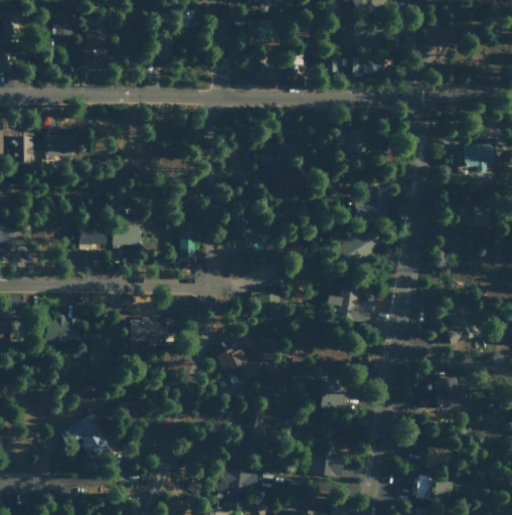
[(352,0),(357,15),(387,6),(385,0),(352,0)]
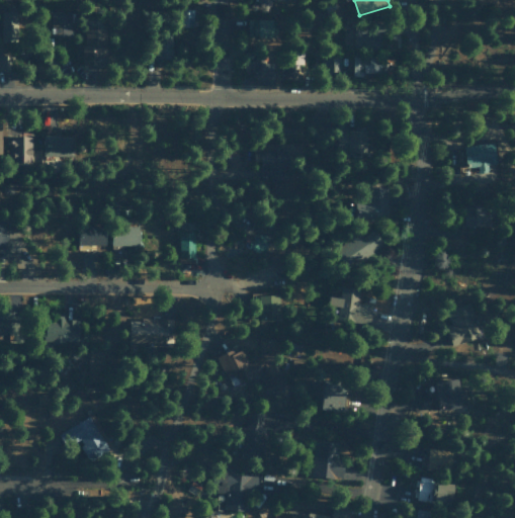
[(195,10),(182,9),(182,26),(195,26),(195,10)]
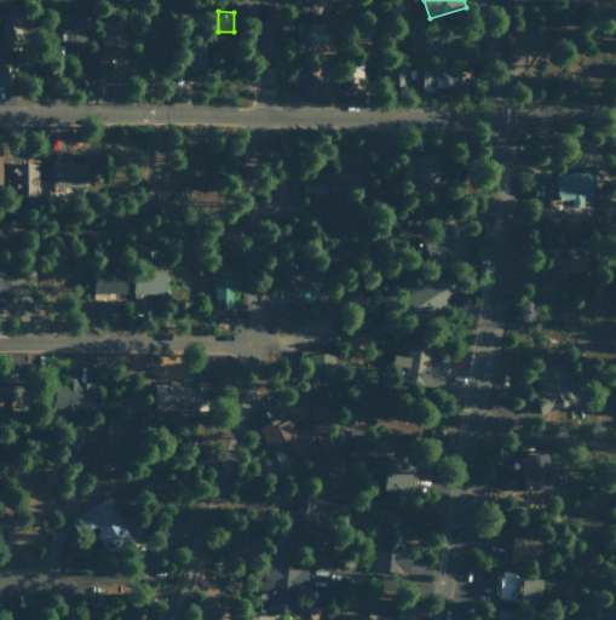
[(23,50),(26,15),(5,15),(4,50),(23,50)]
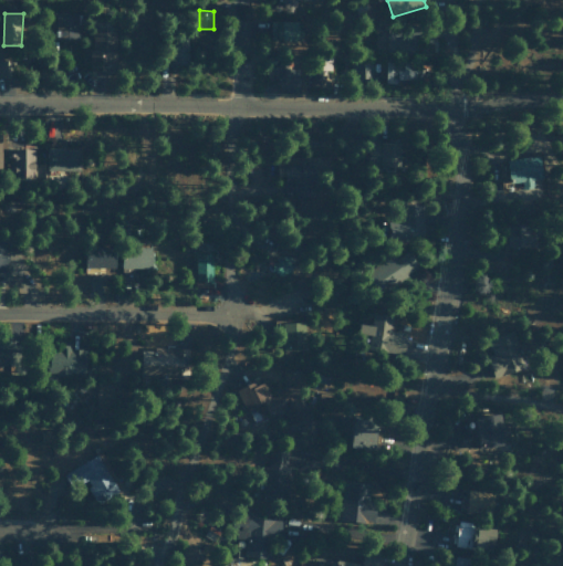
[(60,40),(81,40),(80,13),(60,13),(60,40)]
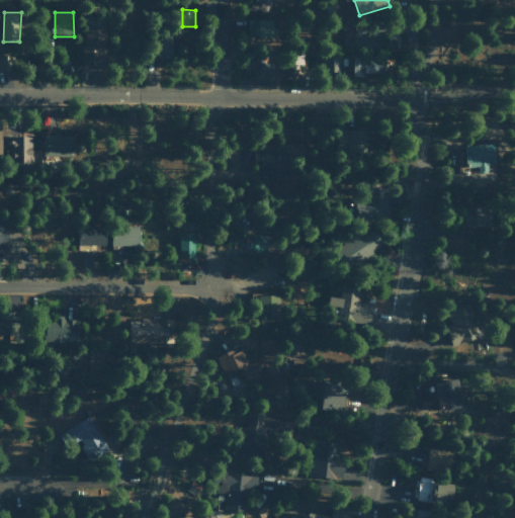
[(249,37),(274,37),(275,20),(249,19),(249,37)]
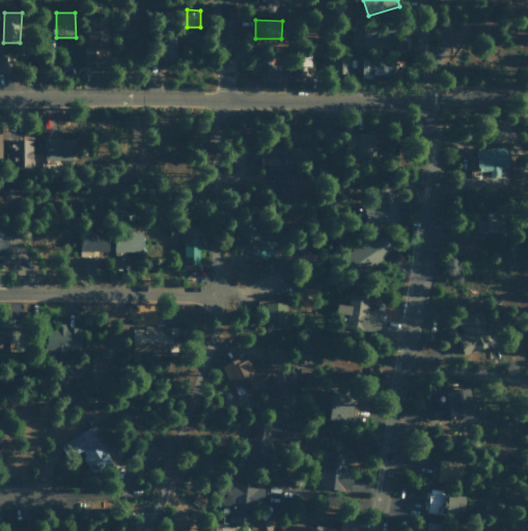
[(366,50),(398,50),(398,30),(366,31),(366,50)]
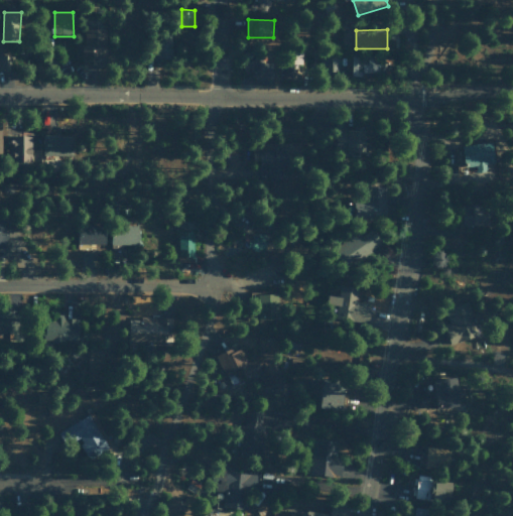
[(107,30),(86,30),(86,66),(96,66),(96,53),(107,53),(107,30)]
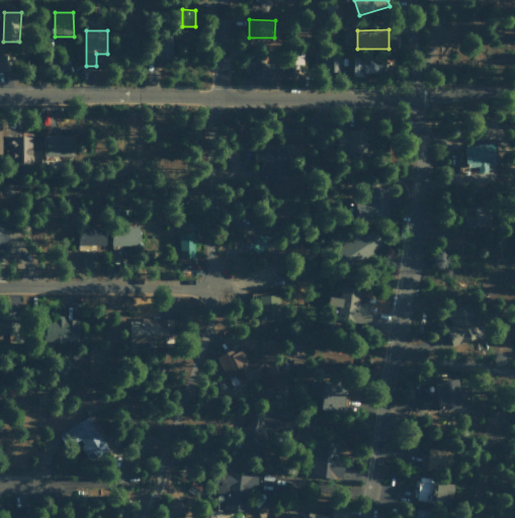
[(0,70),(10,71),(10,56),(0,55),(0,70)]
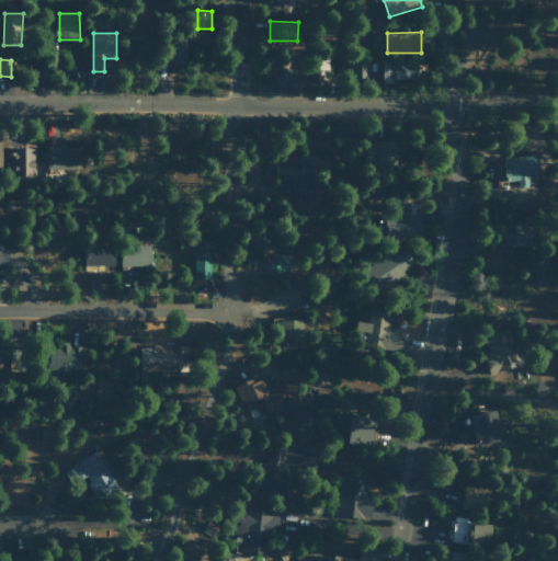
[(104,60),(104,70),(118,70),(117,60),(104,60)]
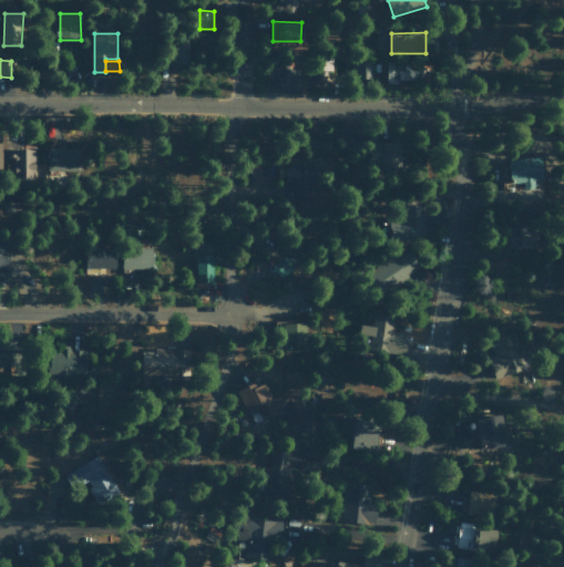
[(423,82),(424,64),(389,62),(388,80),(423,82)]
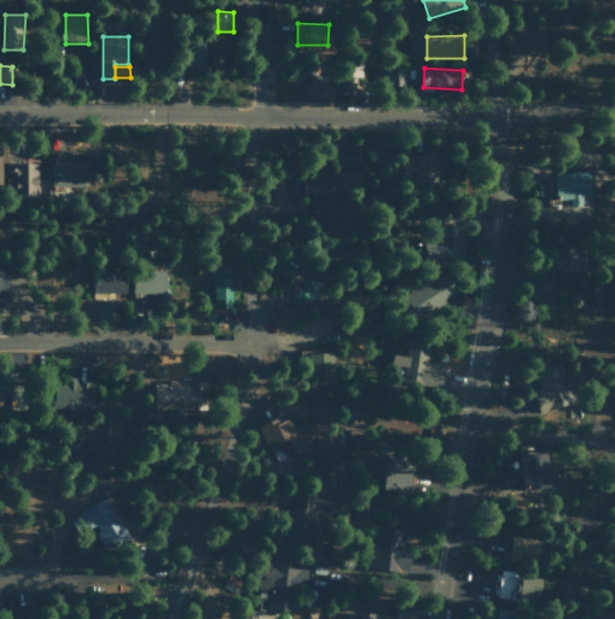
[(302,87),(308,87),(308,100),(330,99),(329,74),(301,75),(302,87)]
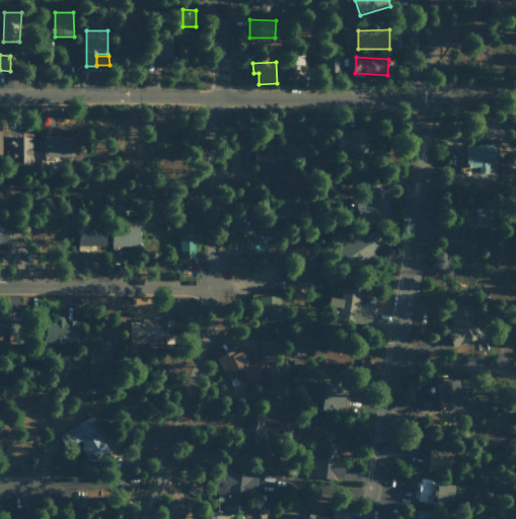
[(340,151),(369,152),(370,131),(341,129),(340,151)]
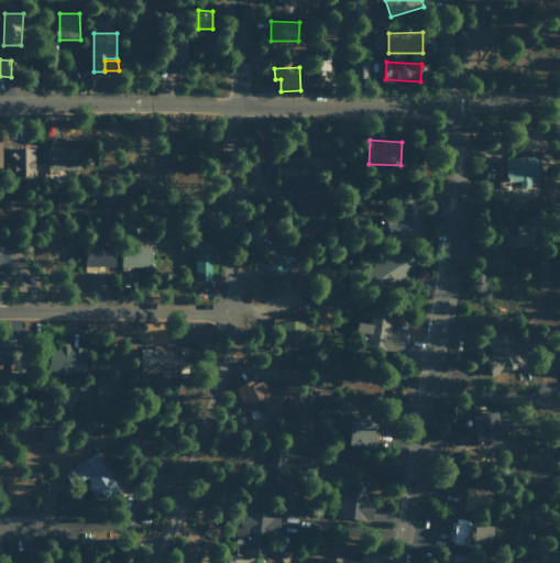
[(50,169),(81,169),(81,147),(50,147),(50,169)]
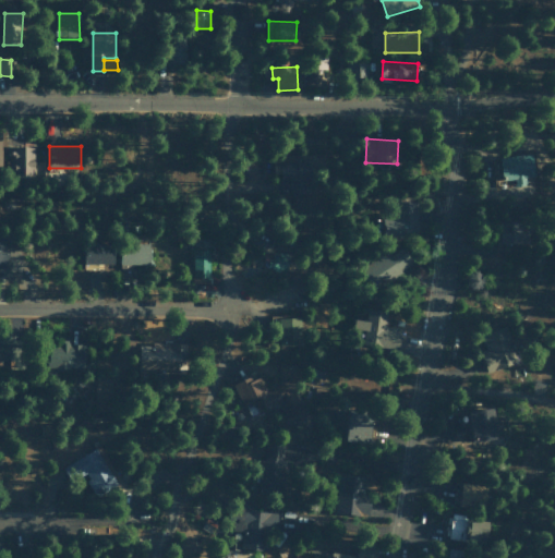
[(14,147),(13,174),(37,176),(37,147),(14,147)]
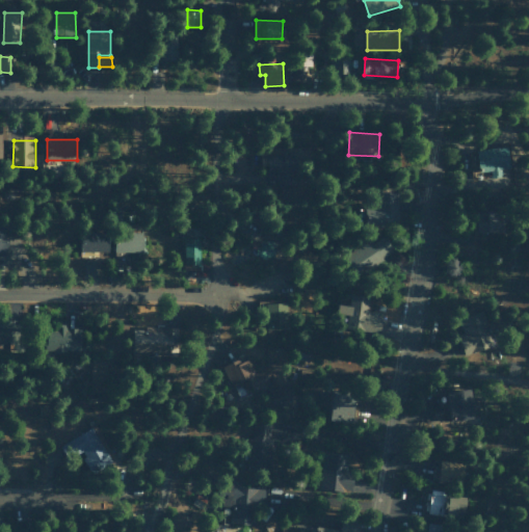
[(504,169),(512,168),(509,145),(478,151),(481,173),(493,170),(494,178),(505,176),(504,169)]
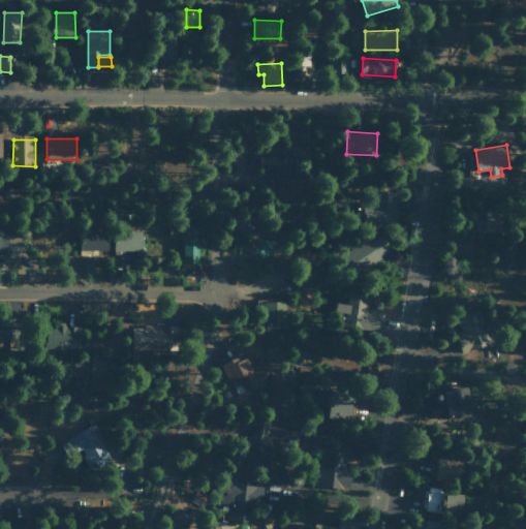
[(269,154),(268,177),(279,177),(279,184),(296,185),(296,154),(269,154)]
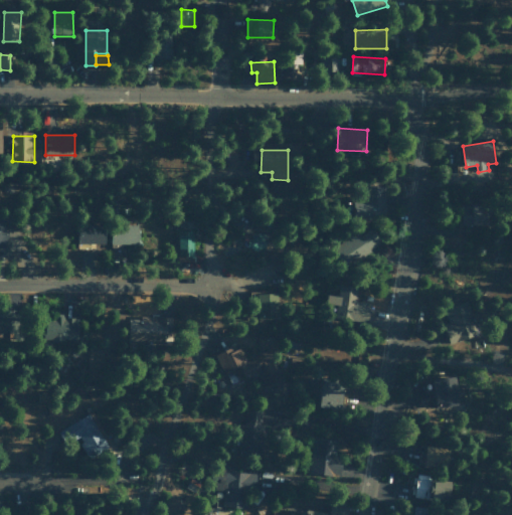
[(387,186),(368,187),(369,201),(356,202),(357,219),(388,218),(387,186)]
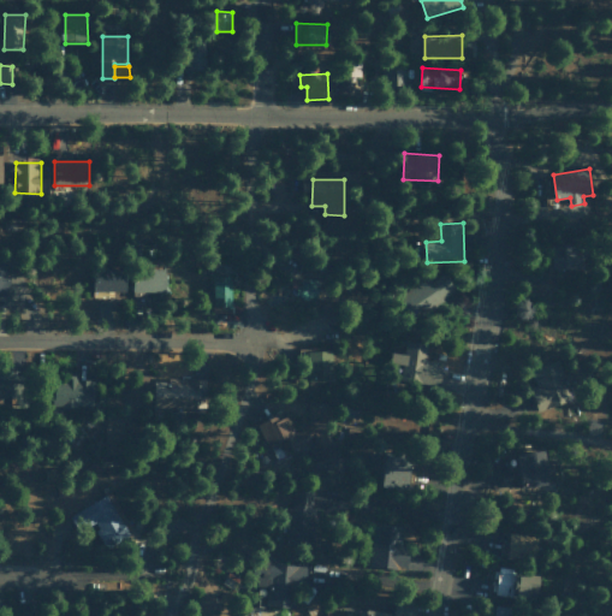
[(553,270),(584,268),(584,244),(553,246),(553,270)]
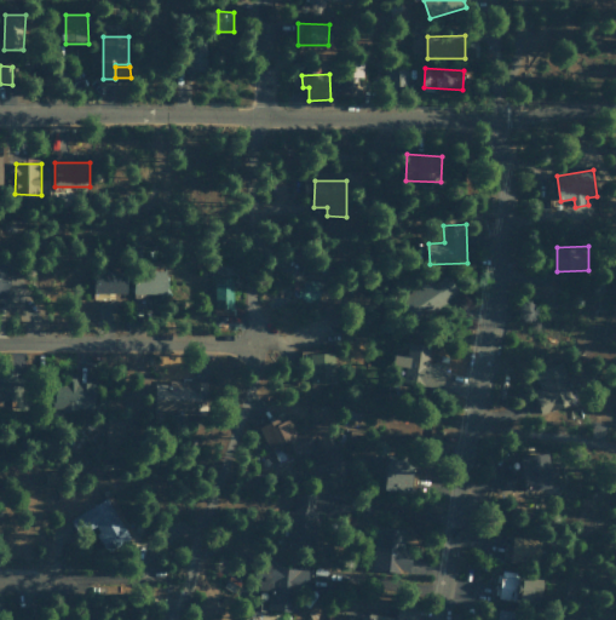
[(10,264),(0,264),(0,297),(9,297),(10,264)]
